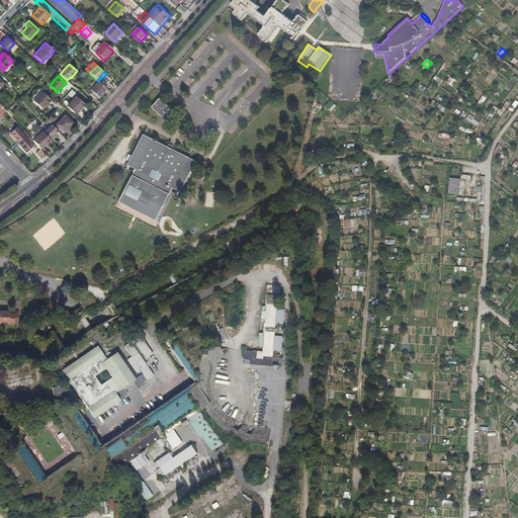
[(439,87),(443,80),(436,76),(432,82),(439,87)]
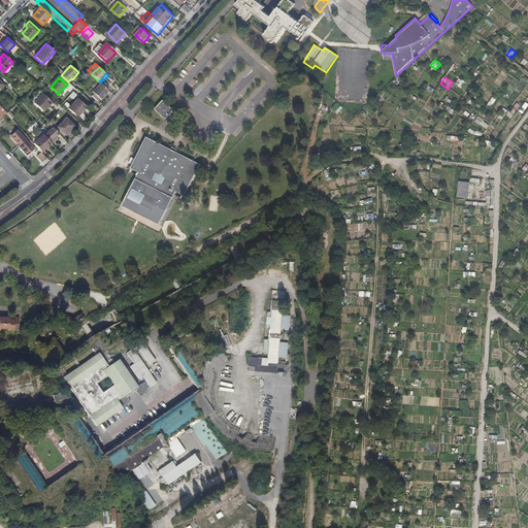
[(106,93),(108,91),(101,84),(93,93),(94,94),(93,97),(98,101),(100,99),(101,101),(107,95),(106,93)]
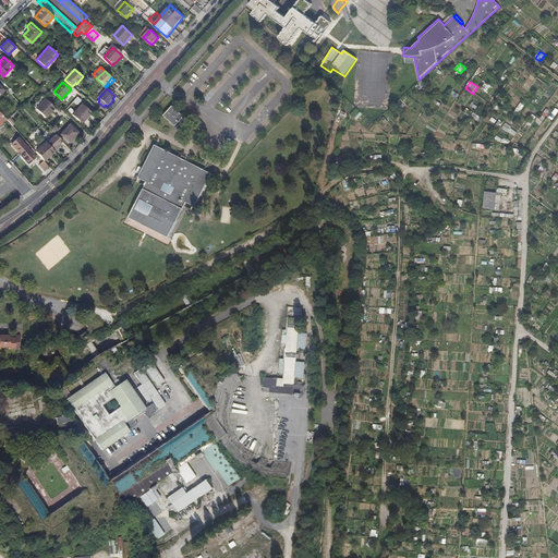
[(451,89),(449,93),(457,98),(459,94),(451,89)]
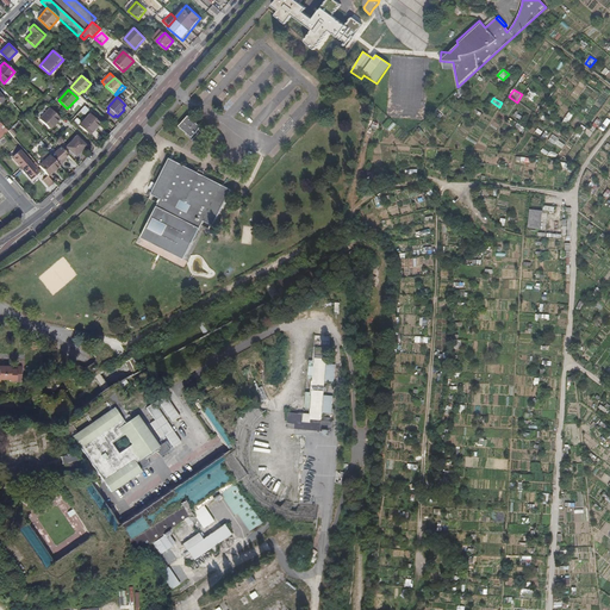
[(49,109),(48,106),(38,117),(50,129),(60,118),(50,109),(49,109)]
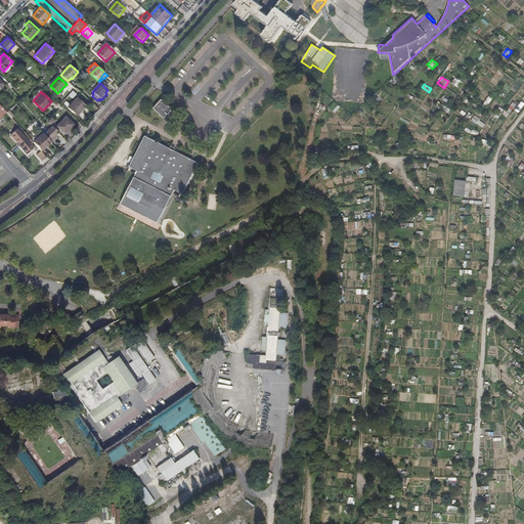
[(159,103),(163,98),(162,98),(153,108),(164,119),(166,116),(168,117),(165,121),(171,126),(178,118),(172,111),(174,108),(168,103),(164,108),(159,103)]
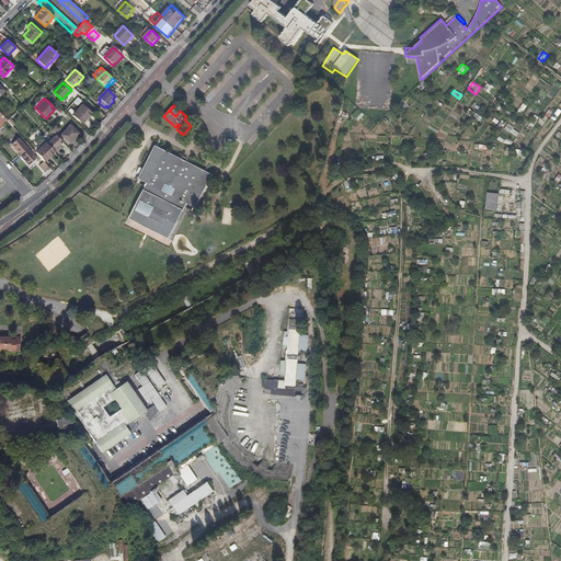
[(180,111),(174,105),(170,111),(175,116),(180,111)]
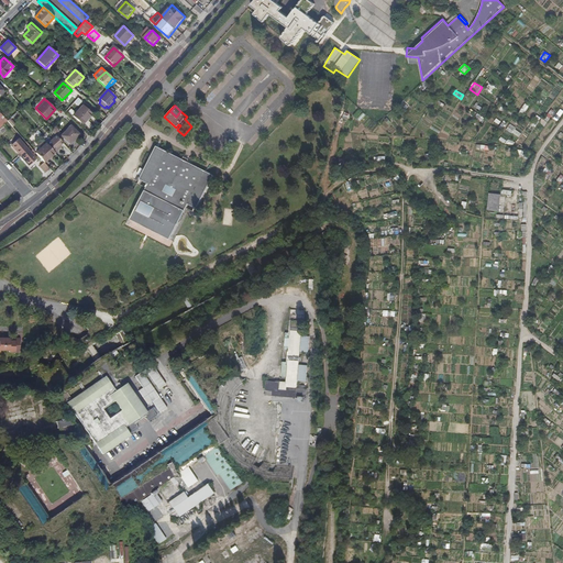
[(75,117),(84,124),(92,114),(84,107),(75,117)]
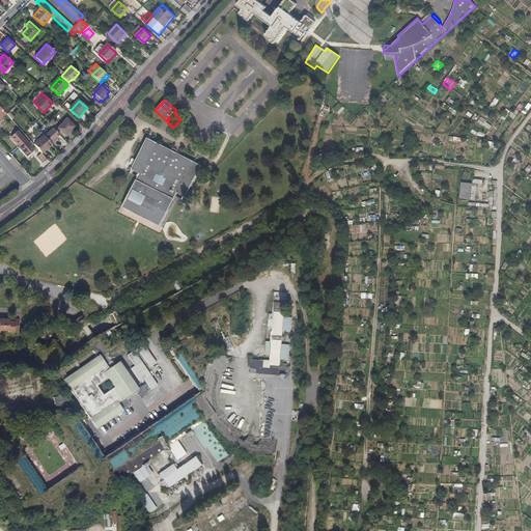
[(455,115),(457,111),(444,103),(442,107),(455,115)]
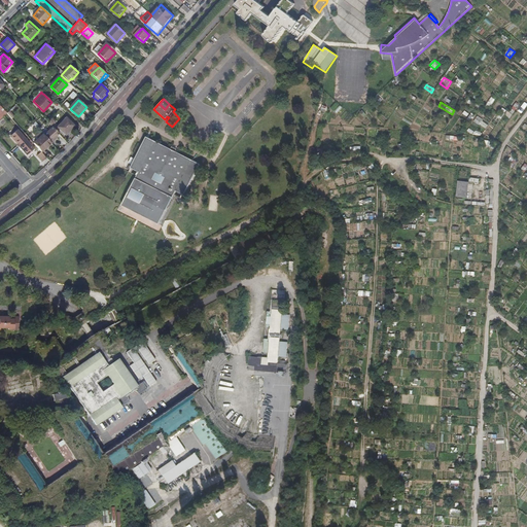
[(483,120),(478,116),(473,121),(479,126),(483,120)]
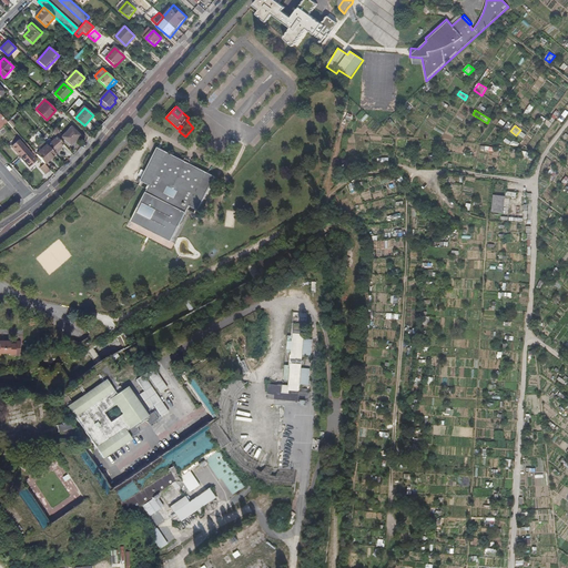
[(61,137),(70,145),(79,135),(70,128),(61,137)]
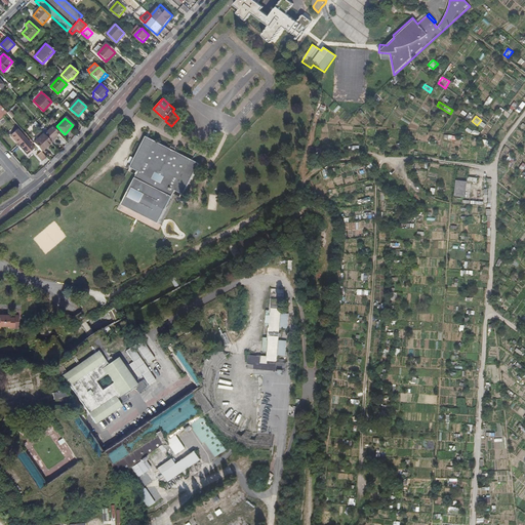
[(52,126),(43,133),(49,142),(55,135),(58,133),(52,126)]
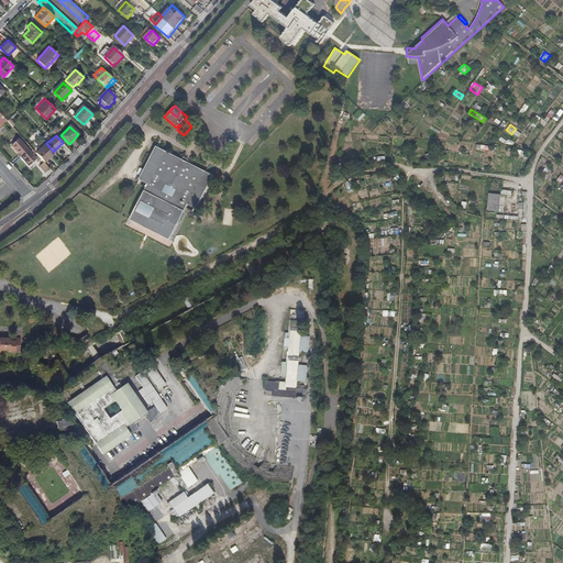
[(29,166),(36,158),(19,139),(11,145),(29,166)]
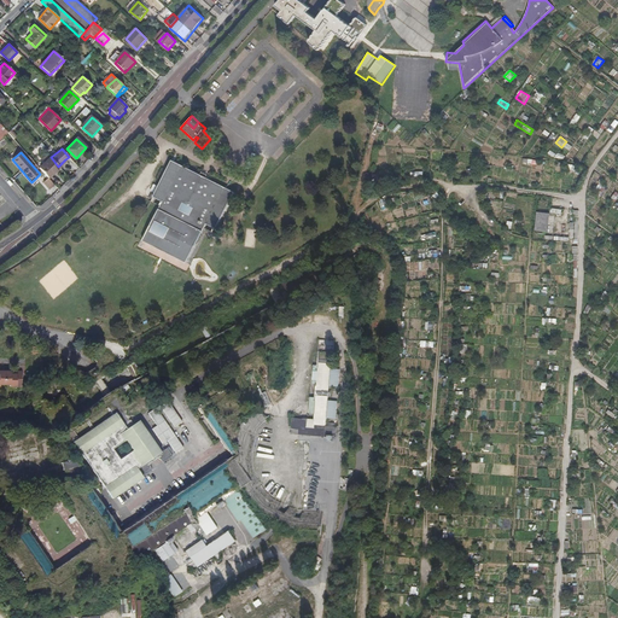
[(40,168),(48,179),(59,168),(58,167),(51,157),(48,159),(40,168)]
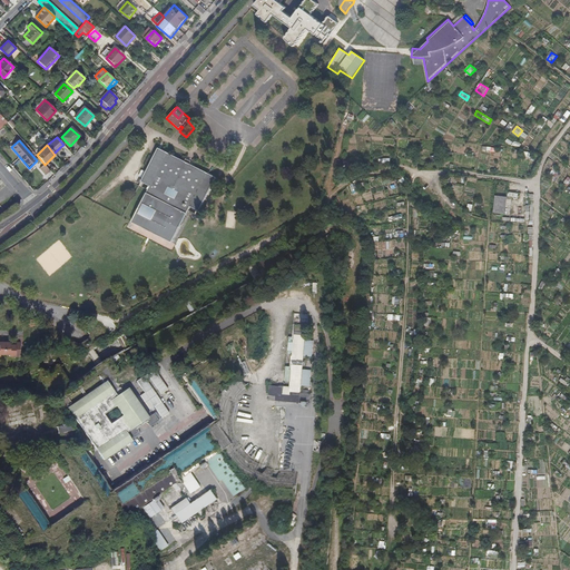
[(151,233),(172,242),(190,205),(200,210),(217,176),(189,164),(188,163),(157,147),(141,182),(149,185),(131,223),(151,233)]
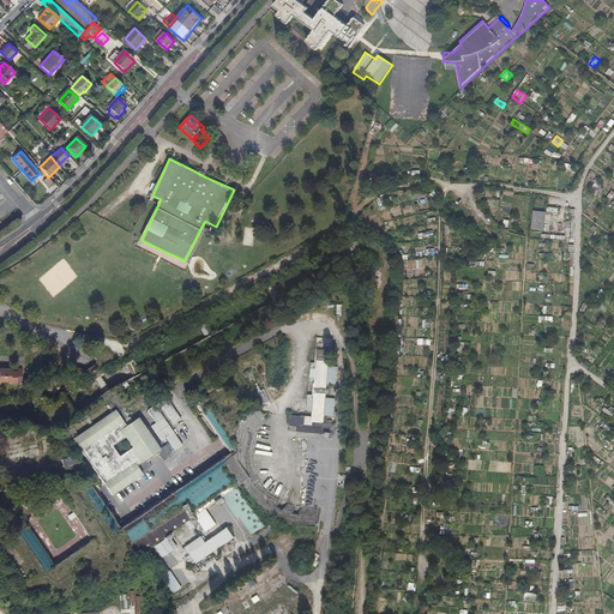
[(43,182),(48,188),(54,185),(48,178),(43,182)]
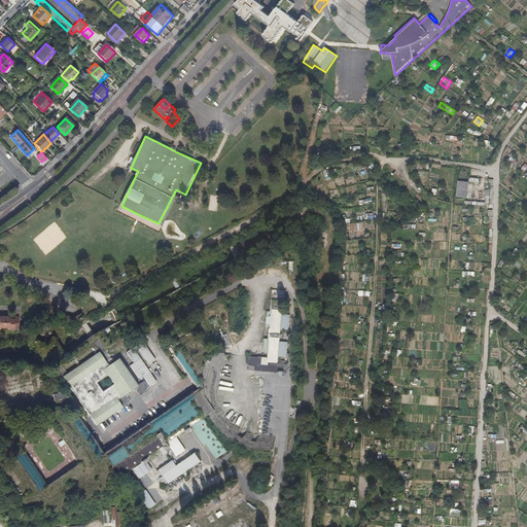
[(106,159),(101,164),(103,167),(109,162),(106,159)]
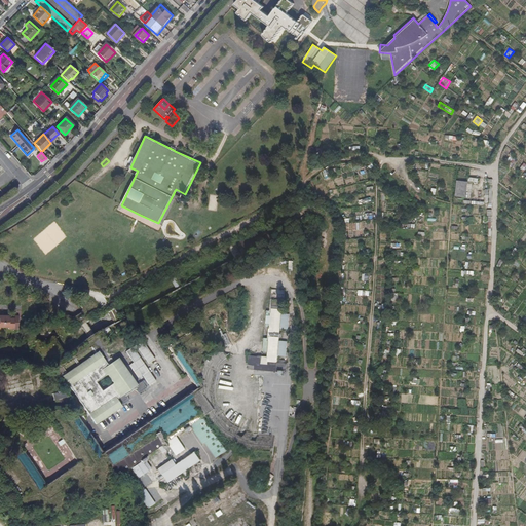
[(326,170),(322,172),(327,179),(330,177),(326,170)]
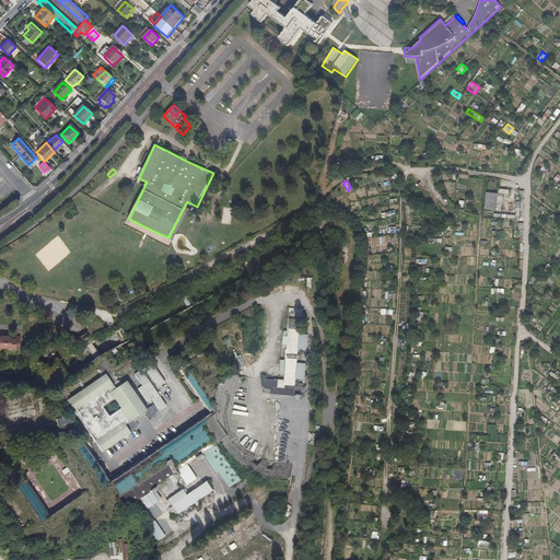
[(116,183),(109,187),(114,191),(119,186),(116,183)]
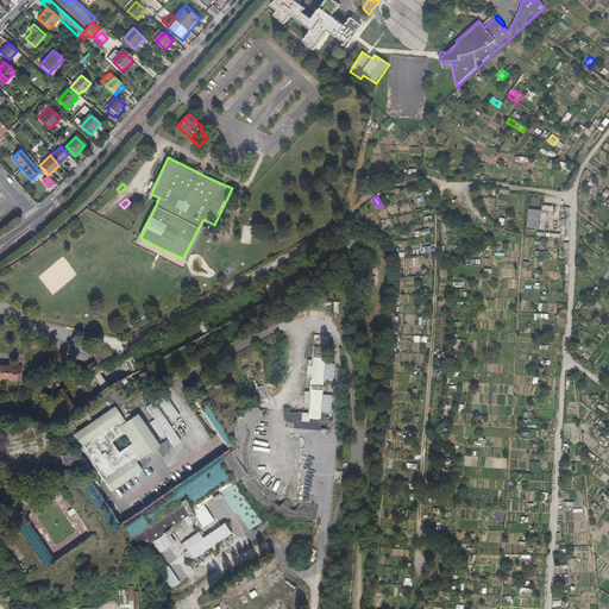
[(540,228),(541,209),(528,208),(527,227),(540,228)]
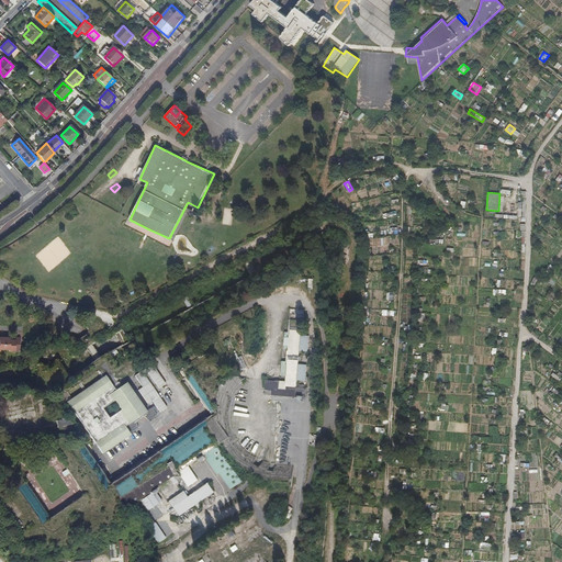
[(98,203),(96,208),(119,217),(121,214),(98,203)]
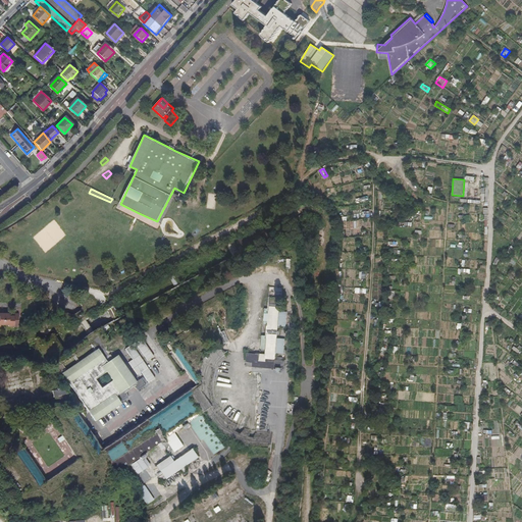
[(10,235),(12,238),(53,208),(51,205),(10,235)]
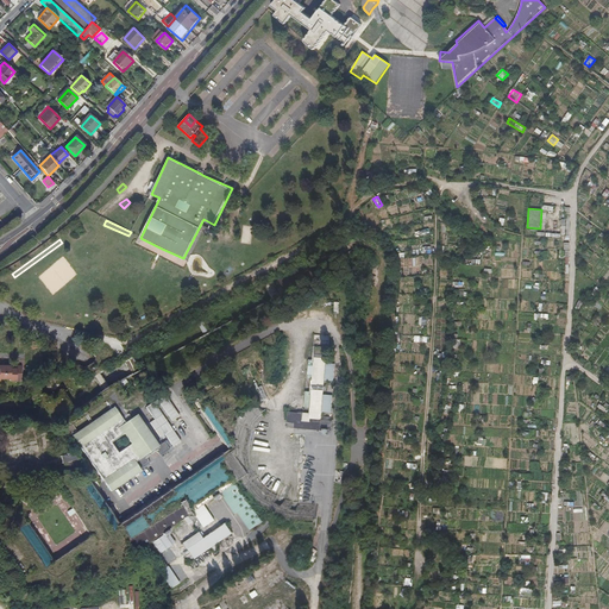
[(130,249),(152,259),(155,255),(132,244),(130,249)]
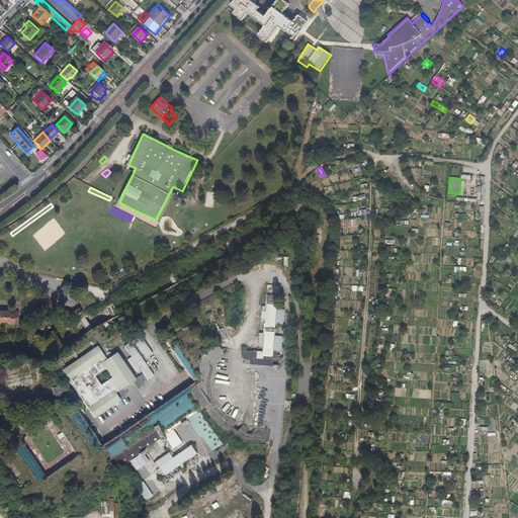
[(149,231),(151,227),(137,221),(136,225),(149,231)]
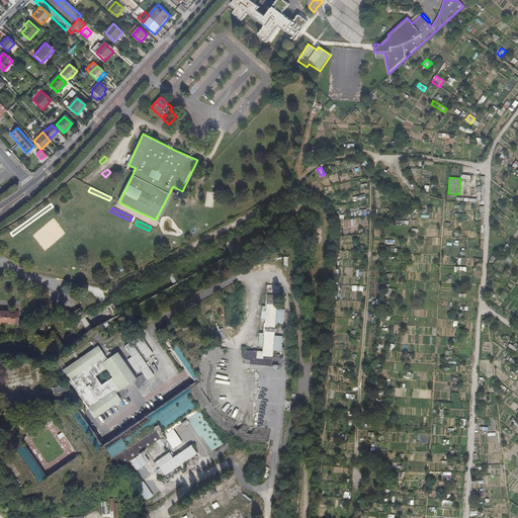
[(48,254),(70,237),(67,233),(46,250),(48,254)]
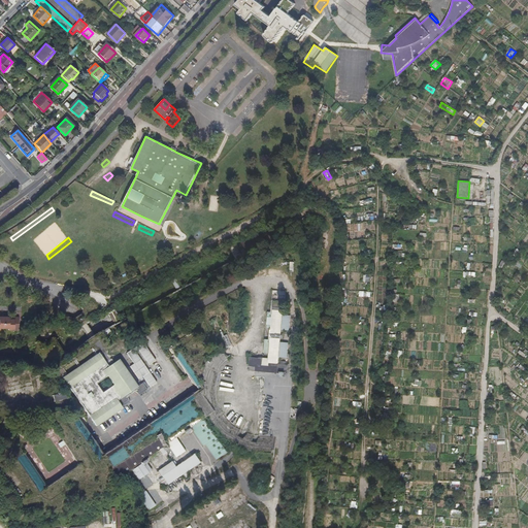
[(240,256),(234,244),(229,248),(235,259),(240,256)]
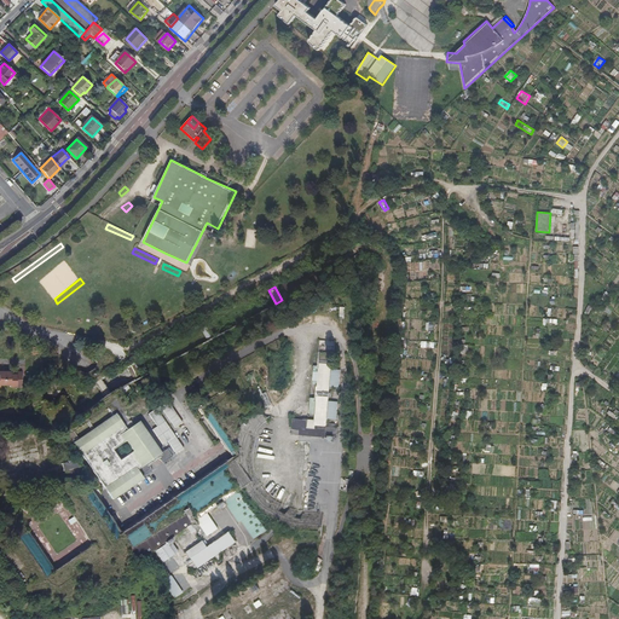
[(218,336),(210,323),(200,328),(207,341),(218,336)]
